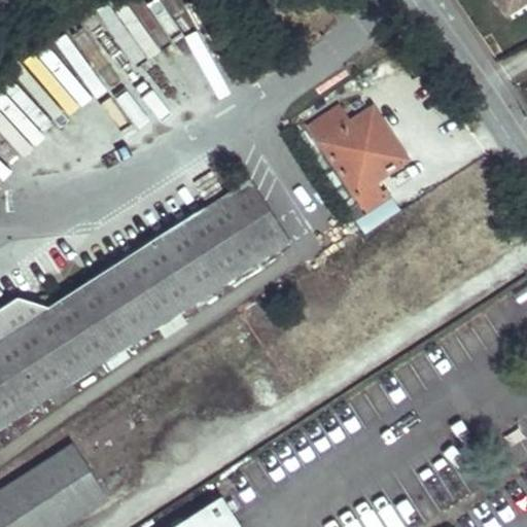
[(346,116),(366,146),(377,139),(357,109),(346,116)]
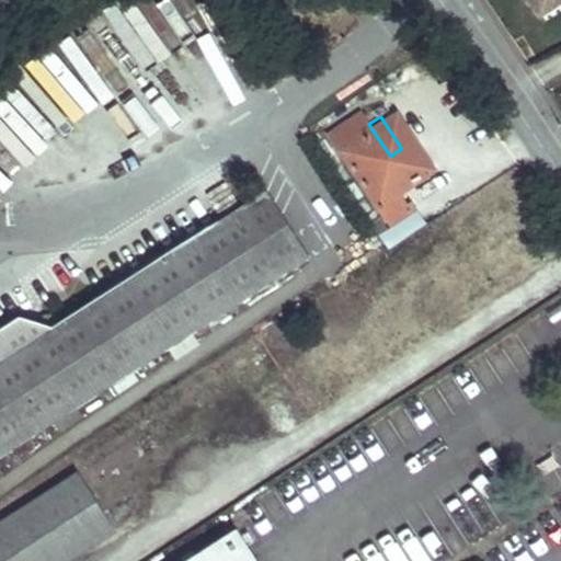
[(352,118),(318,140),(374,226),(402,207),(389,187),(415,169),(401,148),(390,156),(368,124),(358,129),(352,118)]
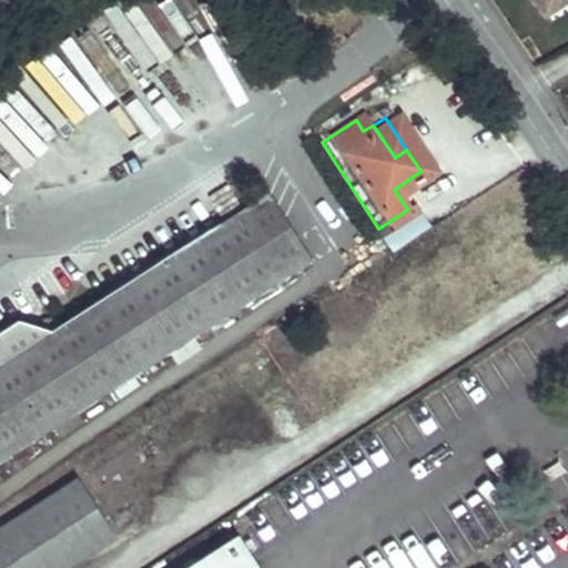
[(0,452),(296,262),(254,200),(128,279),(113,255),(99,246),(78,273),(101,295),(51,327),(14,317),(0,325),(0,452)]
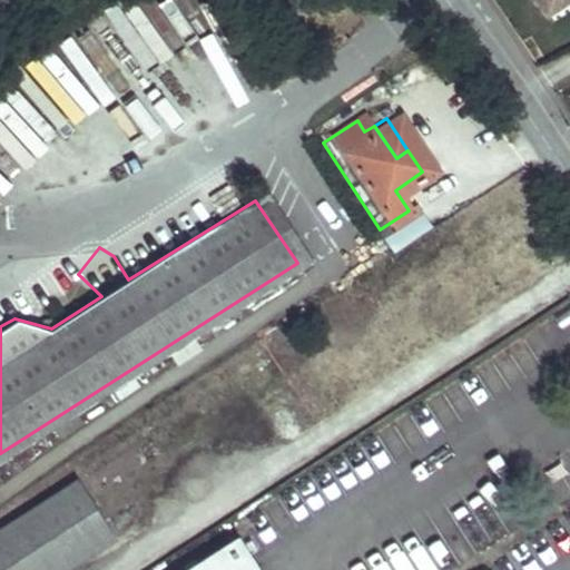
[(0,569),(43,569),(99,534),(62,478),(0,517),(0,569)]
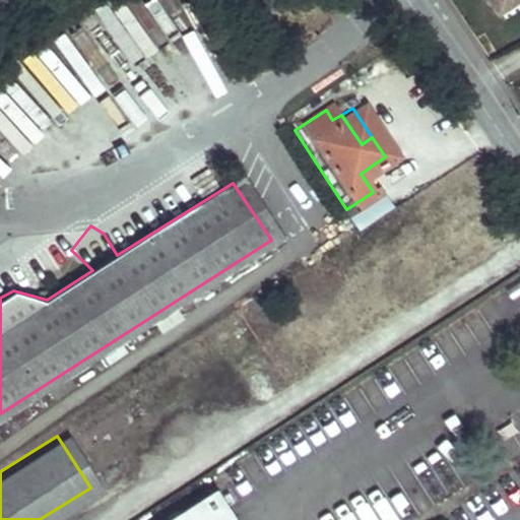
[(296,519),(275,488),(225,519),(296,519)]
